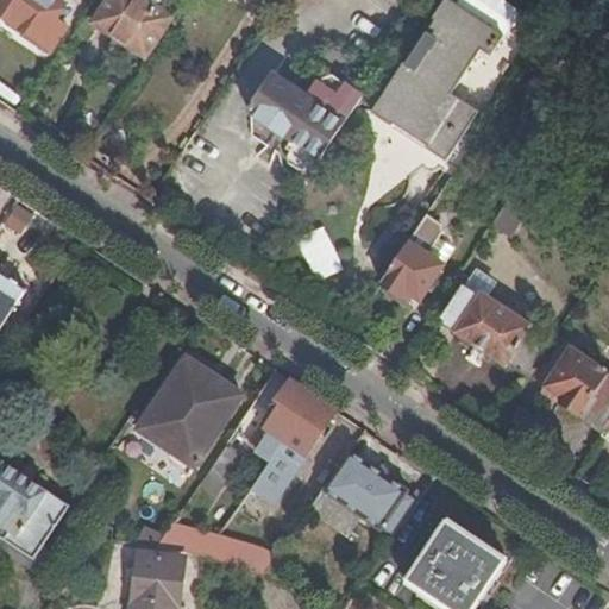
[(0,0),(0,14),(49,49),(66,26),(55,19),(64,5),(57,0),(0,0)]
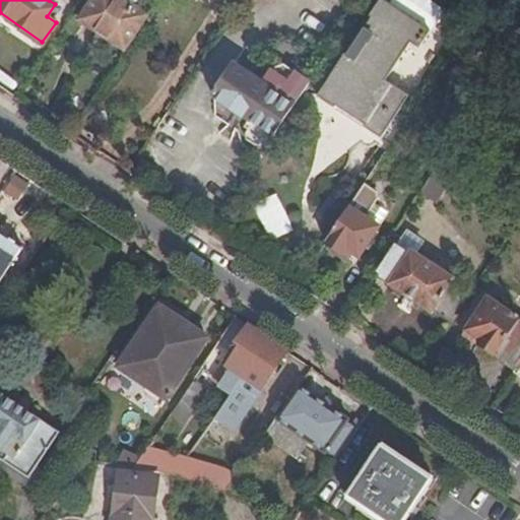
[(91,0),(79,19),(125,51),(155,4),(157,0),(91,0)]
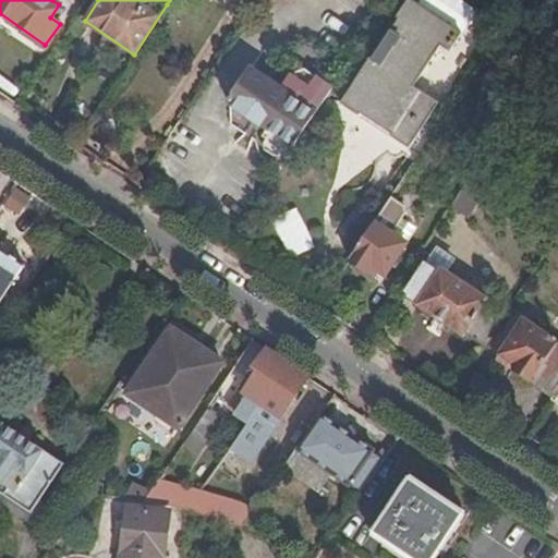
[(462,33),(413,0),(407,0),(396,17),(398,20),(341,105),(360,117),(362,113),(391,133),(390,136),(410,149),(440,102),(415,86),(440,47),(449,52),(462,33)]
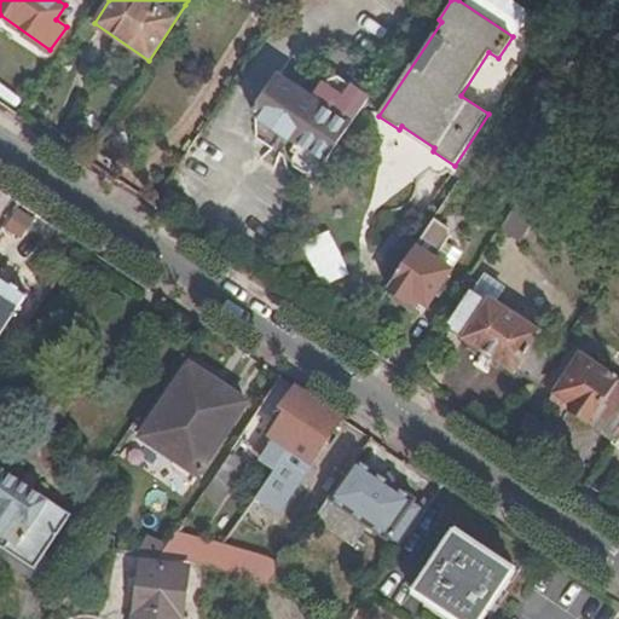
[(314,167),(322,171),(366,104),(334,81),(320,86),(312,99),(278,77),(275,85),(261,104),(255,115),(296,143),(291,150),(296,154),(293,160),(295,167),(304,173),(311,172),(314,167)]
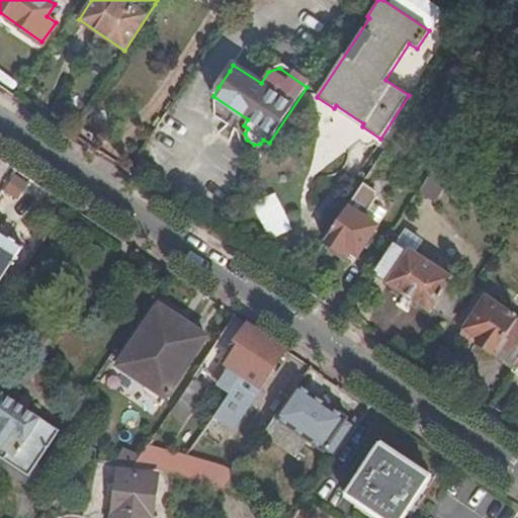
[(212,83),(219,87),(230,71),(224,67),(212,83)]
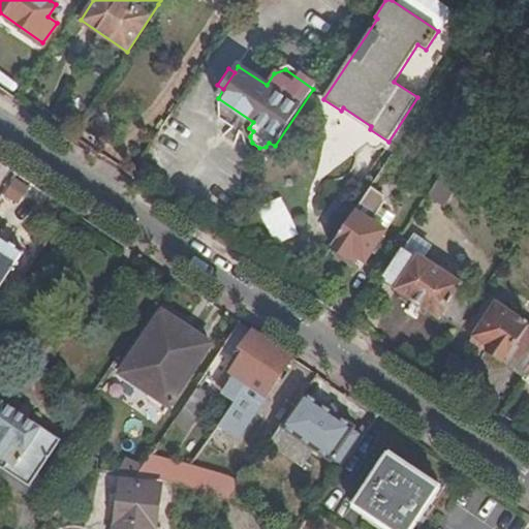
[(442,173),(454,180),(457,182),(475,153),(461,144),(442,173)]
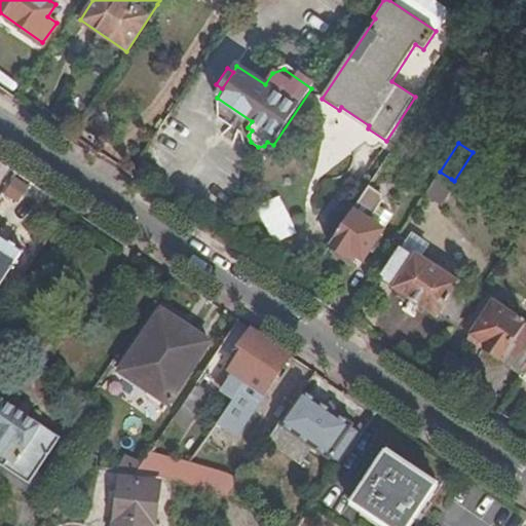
[(440,172),(426,190),(439,198),(451,179),(440,172)]
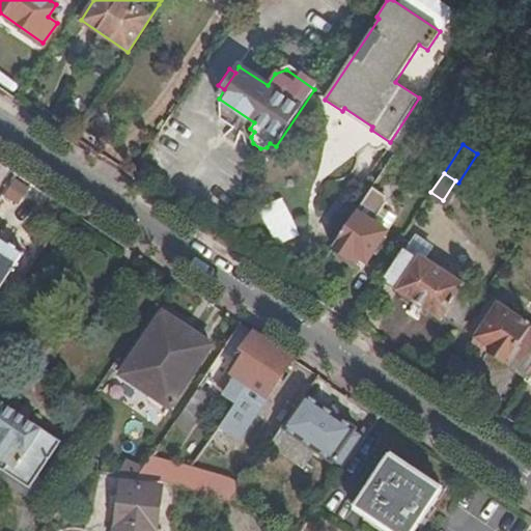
[(373,187),(333,248),(352,259),(356,254),(367,261),(396,217),(384,207),(387,202),(386,196),(373,187)]
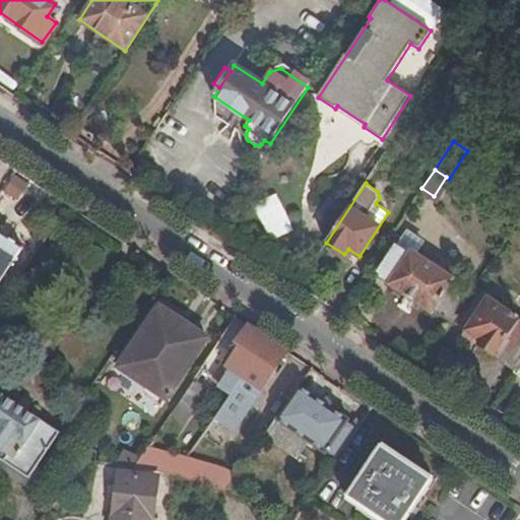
[(408,229),(396,246),(404,252),(407,247),(416,253),(426,240),(408,229)]
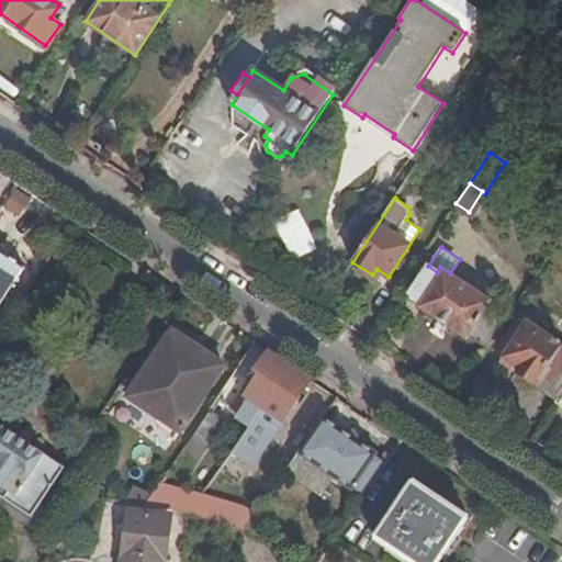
[(0,251),(0,287),(9,293),(25,269),(0,251)]
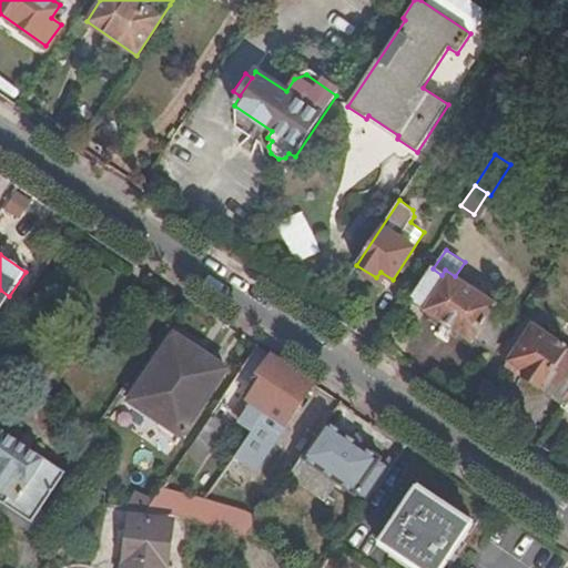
[(475,337),(495,352),(515,322),(495,307),(497,304),(457,277),(455,276),(445,270),(442,275),(433,269),(415,297),(428,305),(425,311),(472,342),(475,337)]
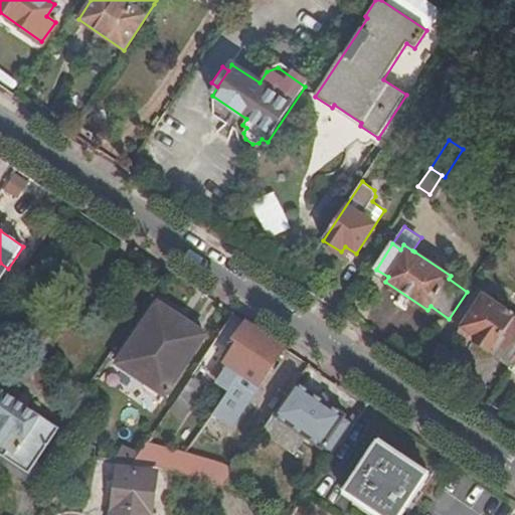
[(473,341),(510,366),(514,358),(514,316),(483,296),(462,328),(476,337),(473,341)]
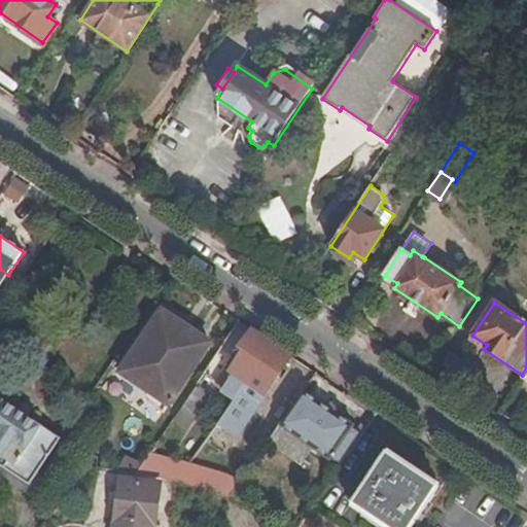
[(137,383),(177,322),(162,312),(121,371),(137,383)]
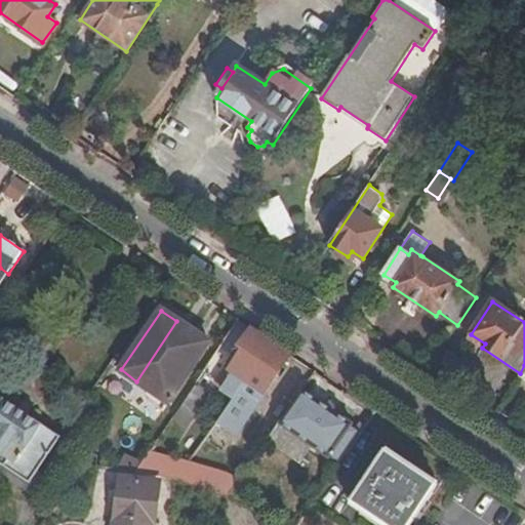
[(208,342),(176,321),(136,381),(147,390),(148,398),(149,401),(163,411),(208,342)]
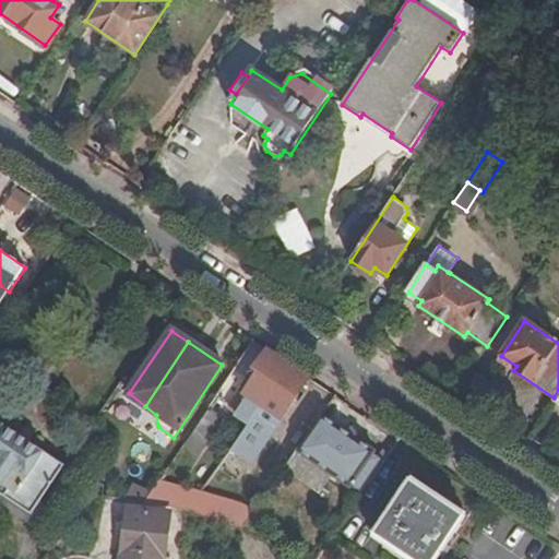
[(288,365),(268,351),(250,378),(256,381),(246,396),(248,397),(237,415),(250,424),(257,416),(288,365)]
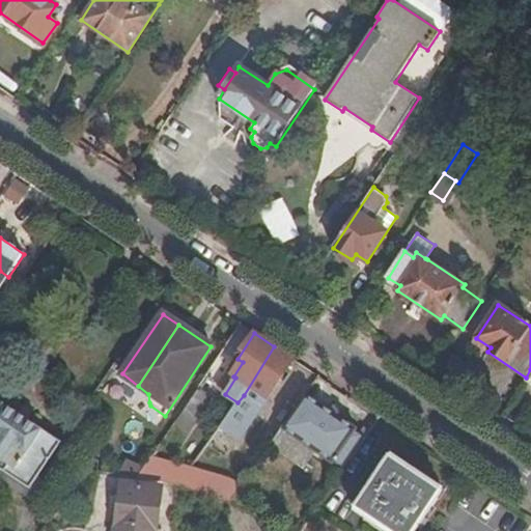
[(486,355),(487,352),(491,347),(476,338),(472,345),(486,355)]
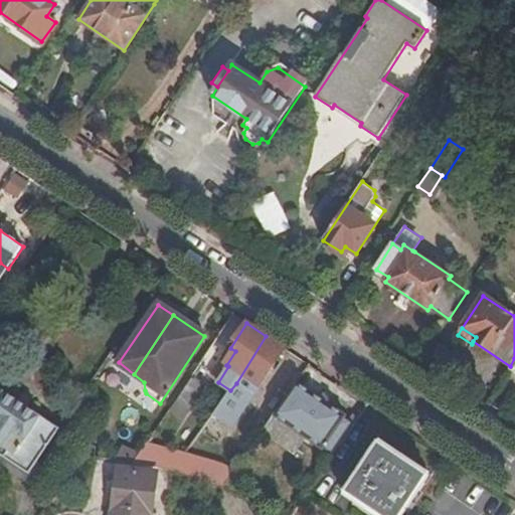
[(285,348),(266,336),(236,383),(239,384),(245,377),(255,383),(259,385),(285,348)]
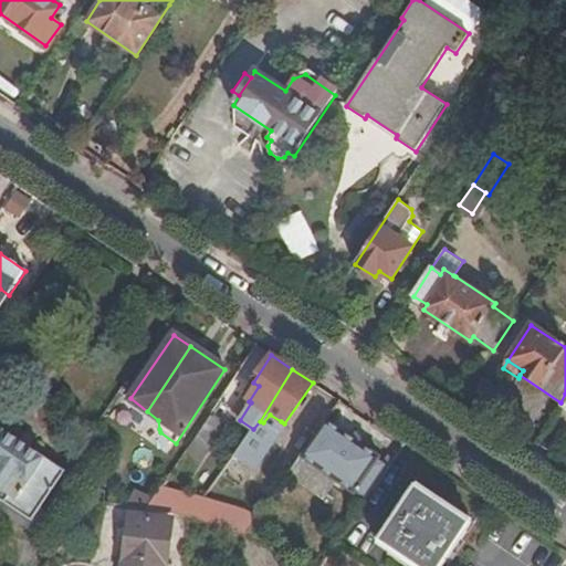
[(259,386),(253,383),(244,397),(249,401),(259,386)]
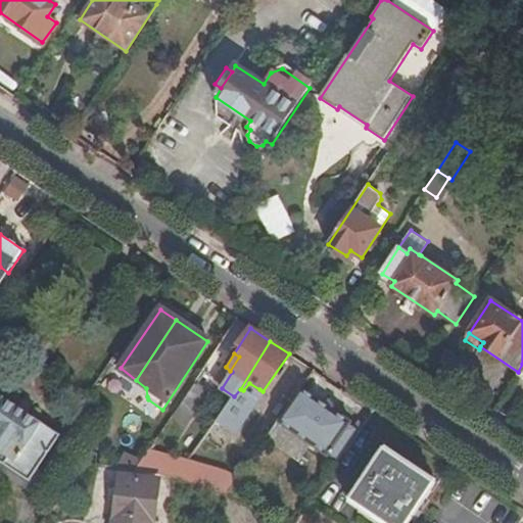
[(234,396),(248,405),(258,390),(259,389),(249,383),(243,390),(240,389),(234,396)]
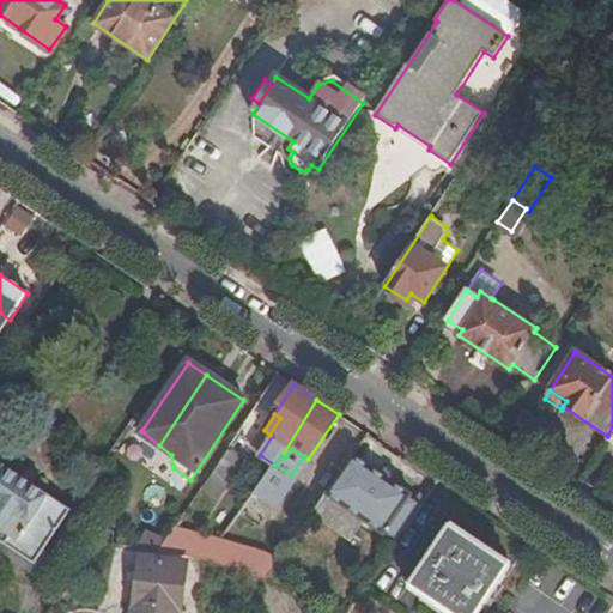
[(242,460),(226,450),(210,477),(225,486),(242,460)]
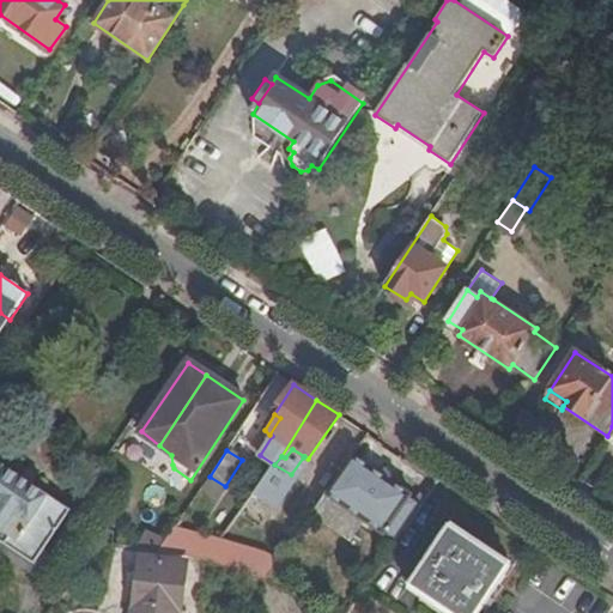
[(315,510),(332,517),(368,465),(352,455),(315,510)]
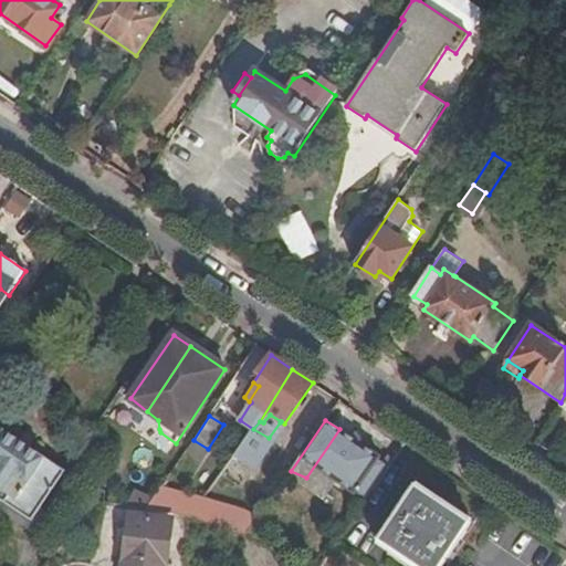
[(320,470),(365,500),(390,463),(339,429),(306,478),(313,480),(320,470)]
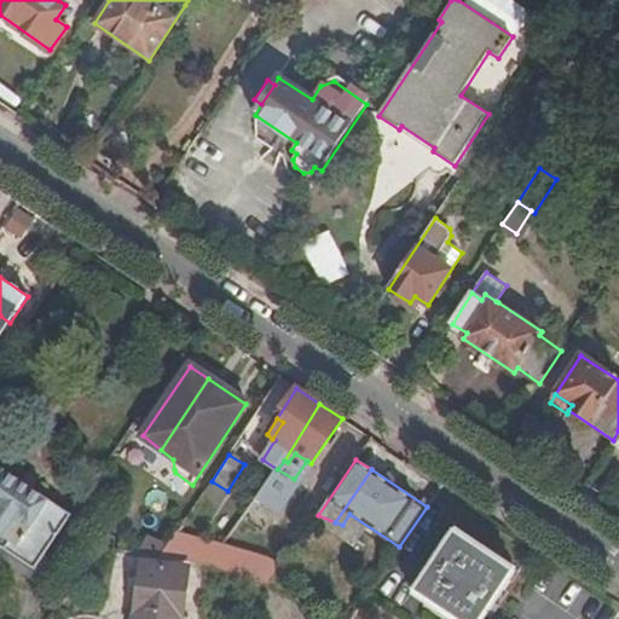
[(69,515),(3,470),(0,473),(0,554),(19,567),(23,562),(33,570),(69,515)]
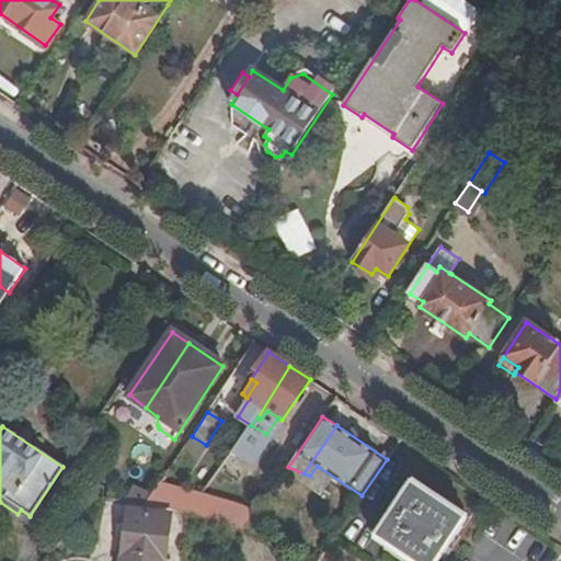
[(377,536),(414,560),(433,560),(461,521),(411,485),(377,536)]
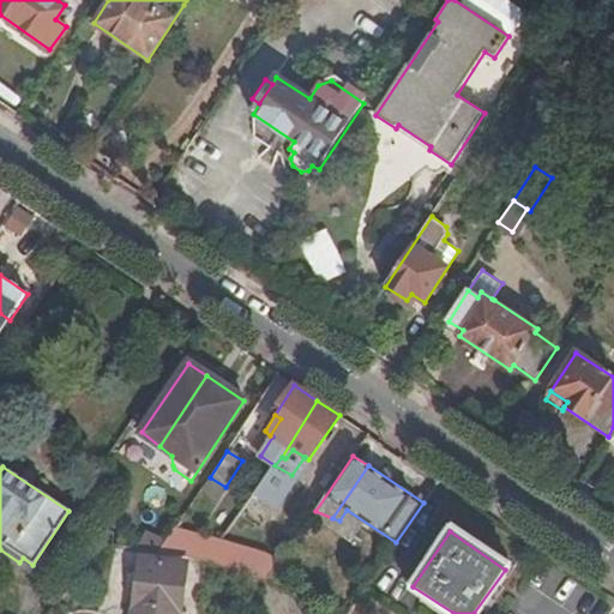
[(217,541),(170,536),(168,540),(158,555),(205,560),(217,541)]
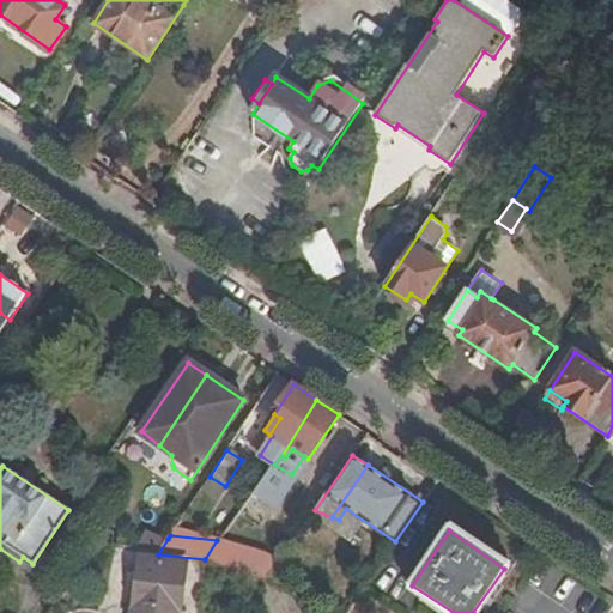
[(145,536),(137,550),(158,554),(168,539),(145,536)]
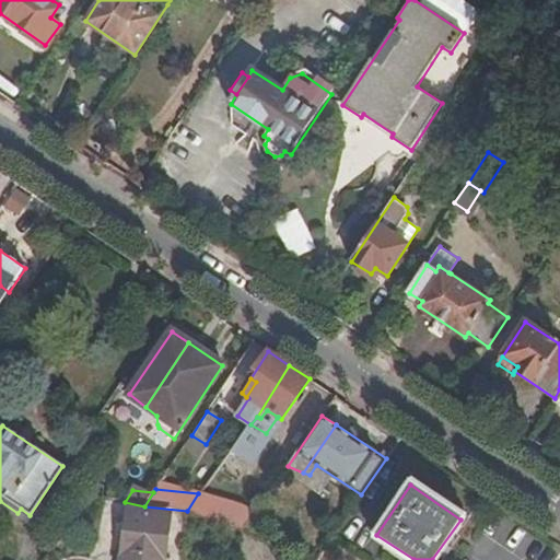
[(198,493),(187,511),(224,523),(245,529),(255,515),(242,504),(200,493),(198,493)]
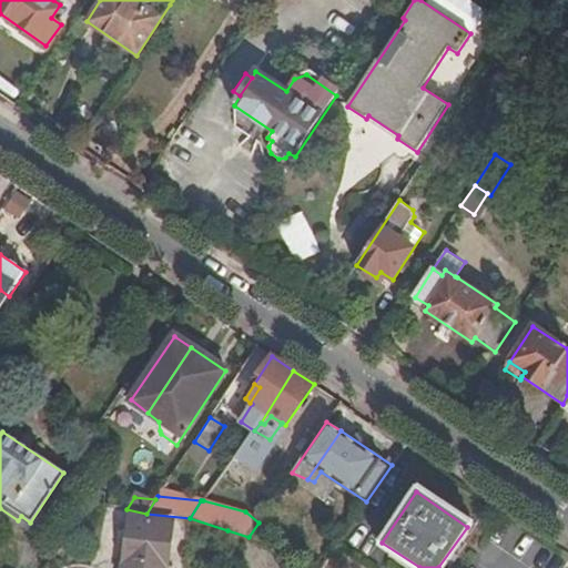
[(130,519),(124,567),(166,567),(171,524),(130,519)]
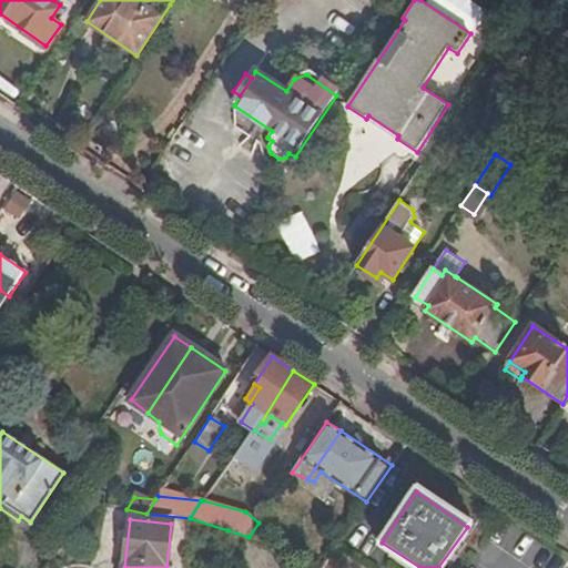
[(372,557),(382,539),(355,524),(345,540),(372,557)]
